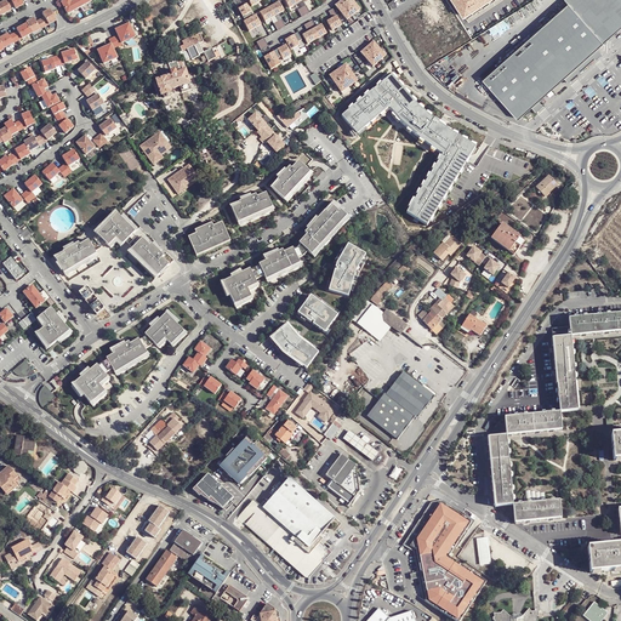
[(6,0),(0,4),(0,15),(1,16),(11,11),(10,9),(13,6),(10,0),(6,0)]
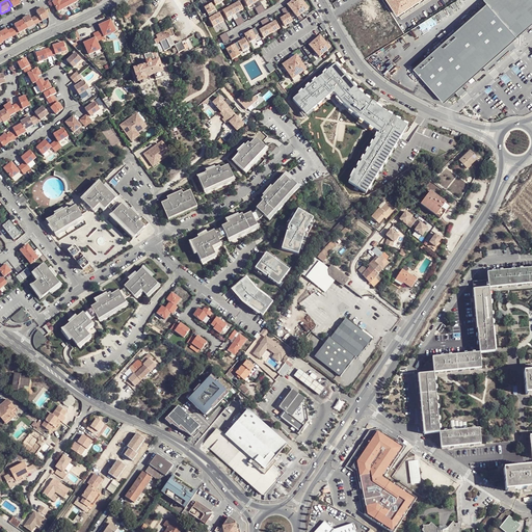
[(58,12),(69,7),(65,0),(61,2),(59,0),(57,0),(53,3),(58,12)]
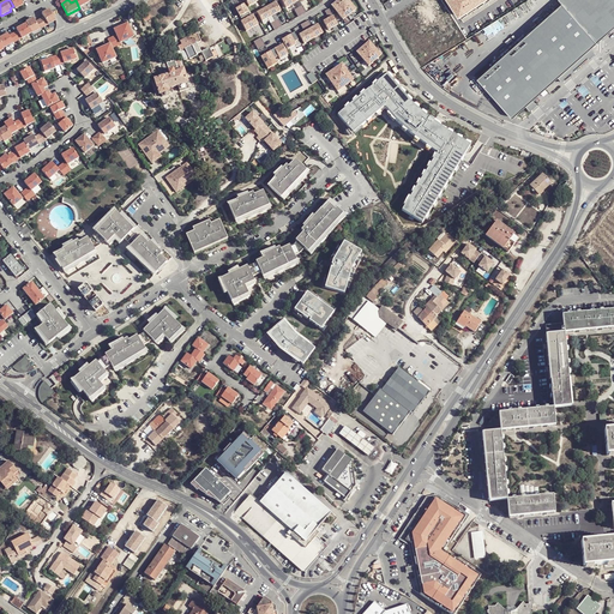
[(348,0),(338,0),(331,6),(343,20),(356,10),(348,0)]
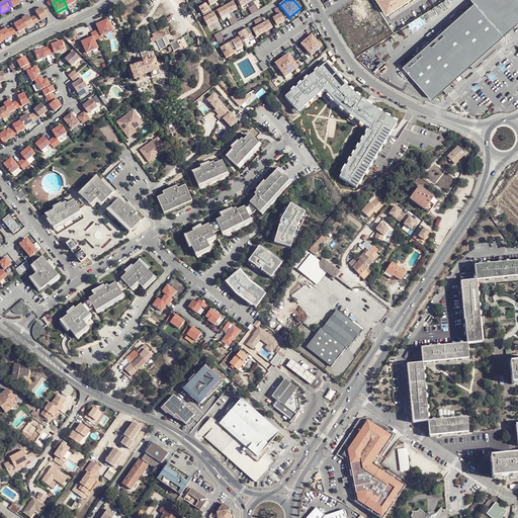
[(377,0),(386,12),(393,9),(397,5),(405,0),(377,0)]
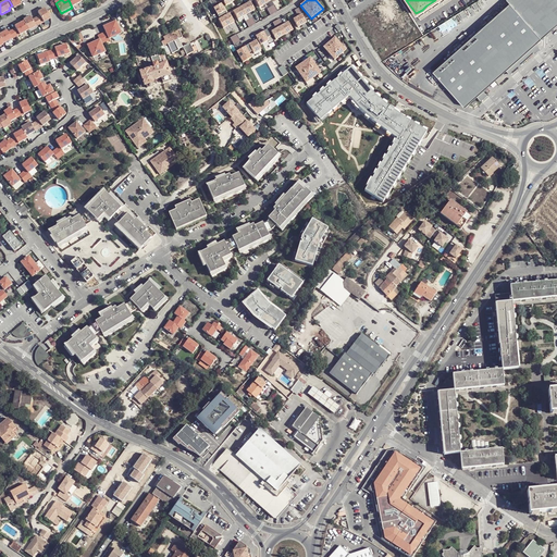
[(435,0),(426,5),(431,12),(447,0),(435,0)]
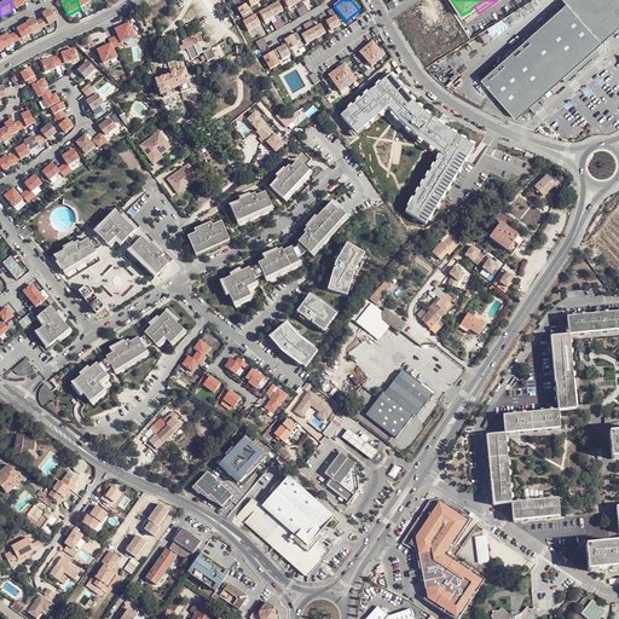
[(618,0),(563,0),(566,3),(601,42),(618,24),(618,0)]
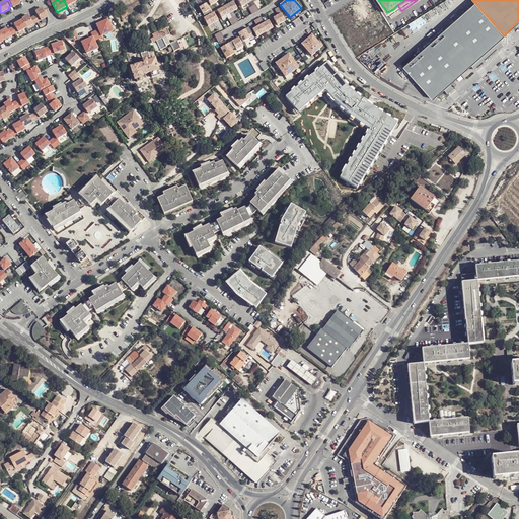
[(237,9),(233,2),(225,6),(229,14),(237,9)]
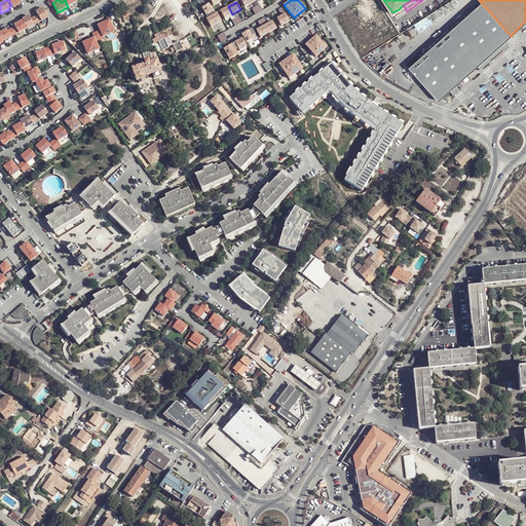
[(438,100),(511,36),(481,2),(408,67),(438,100)]
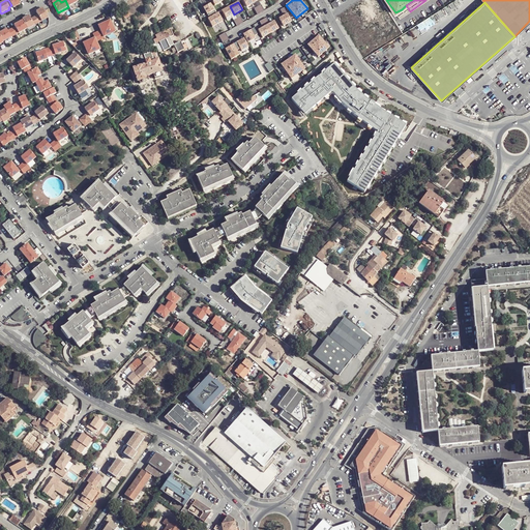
[(216,13),(210,4),(203,7),(209,18),(216,13)]
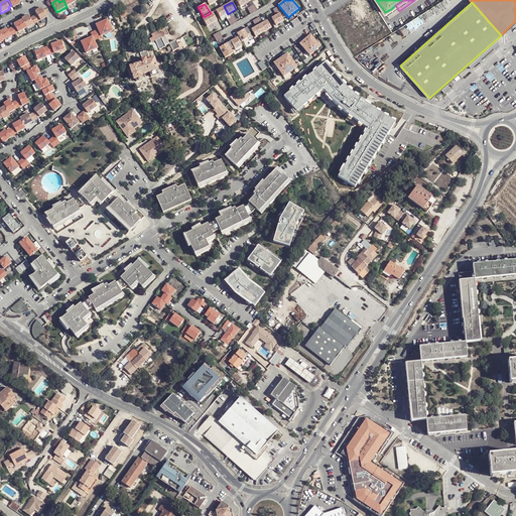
[(399,11),(395,5),(391,9),(394,14),(399,11)]
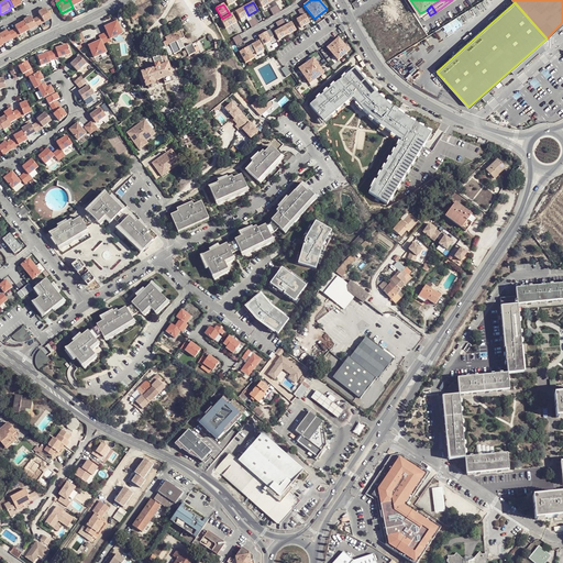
[(249,15),(244,7),(241,9),(235,11),(240,20),(249,15)]
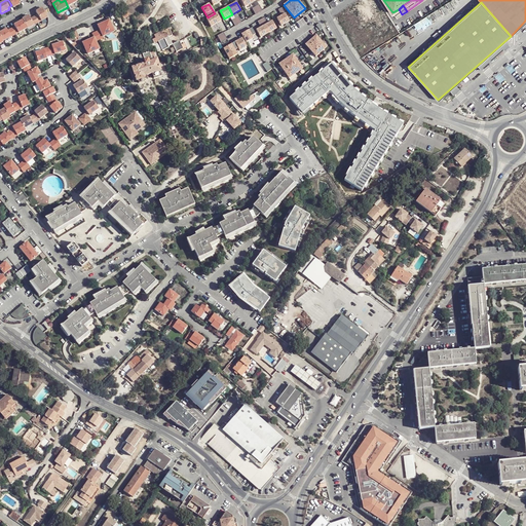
[(34,17),(38,24),(47,19),(42,8),(36,12),(38,15),(34,17)]
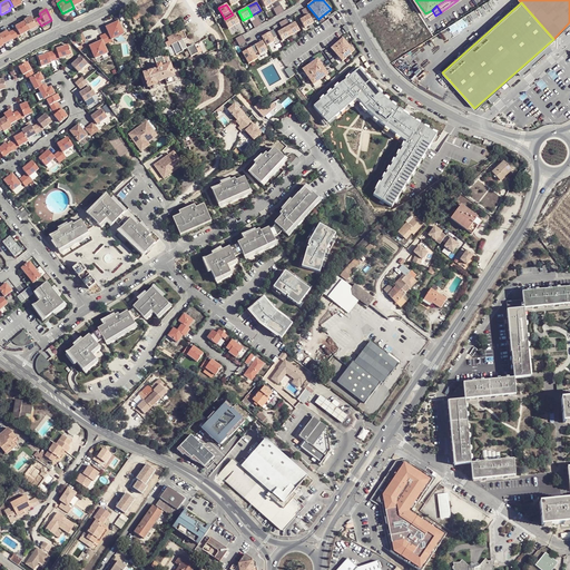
[(313,23),(305,9),(302,11),(305,17),(300,20),(305,28),(313,23)]
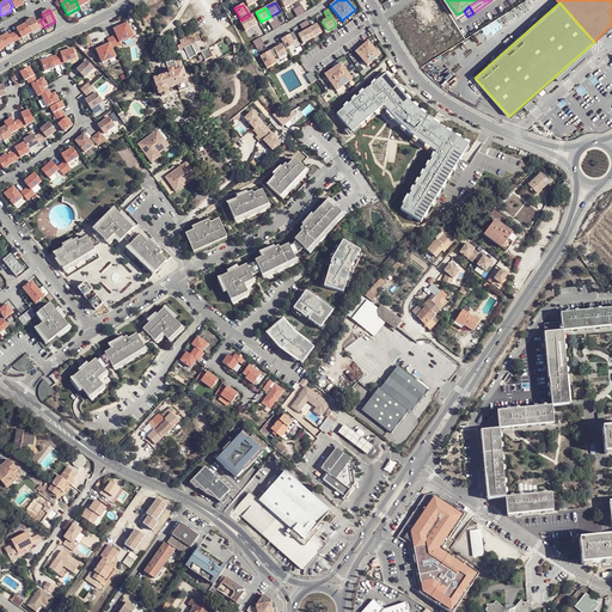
[(467,17),(464,11),(457,14),(460,22),(467,17)]
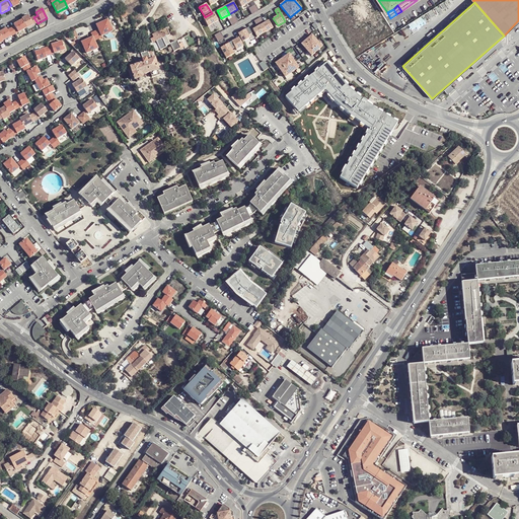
[(214,12),(212,13),(205,17),(204,18),(208,26),(218,20),(214,12)]
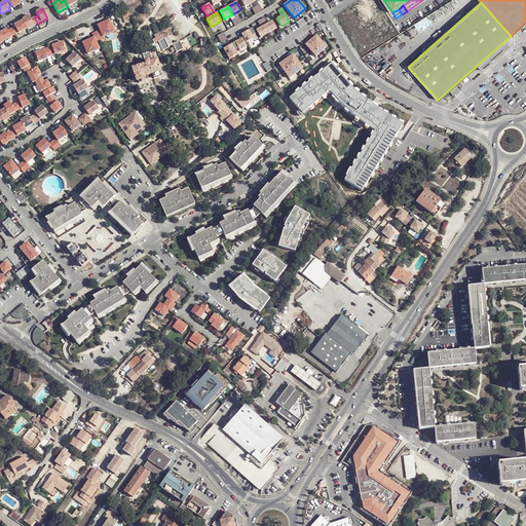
[(27,29),(28,29),(38,24),(34,17),(31,20),(29,15),(22,20),(23,21),(27,29)]
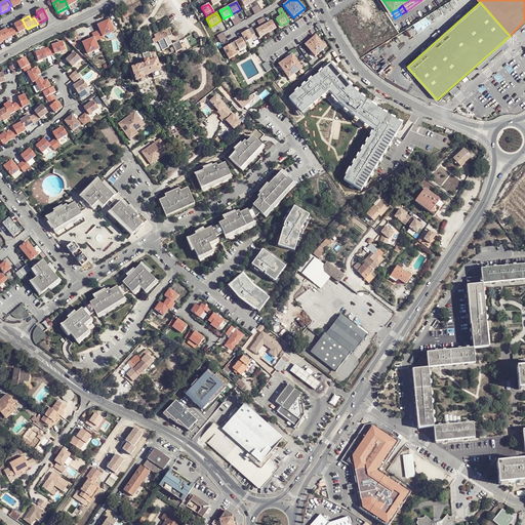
[(264,17),(260,19),(268,33),(276,29),(272,21),(267,24),(264,17)]
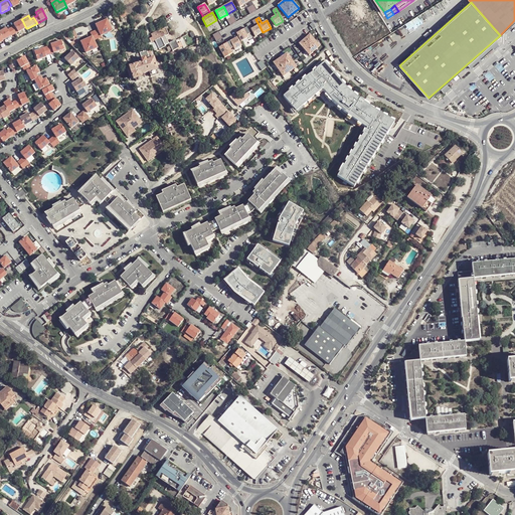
[(93,36),(81,41),(88,52),(99,46),(95,39),(103,35),(102,34),(113,29),(107,18),(96,23),(99,28),(91,32),(93,36)]
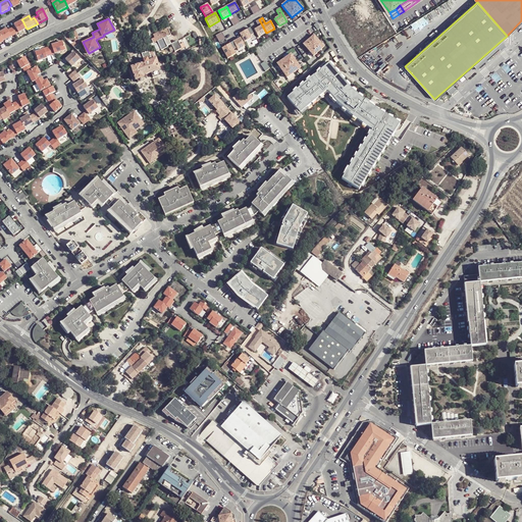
[(266,33),(259,19),(255,21),(259,28),(254,30),(258,38),(266,33)]
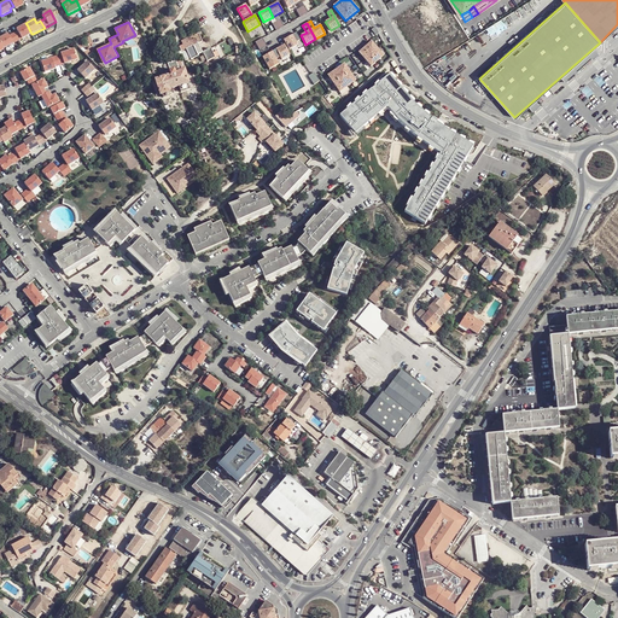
[(13,34),(17,41),(31,34),(27,24),(17,29),(18,31),(13,34)]
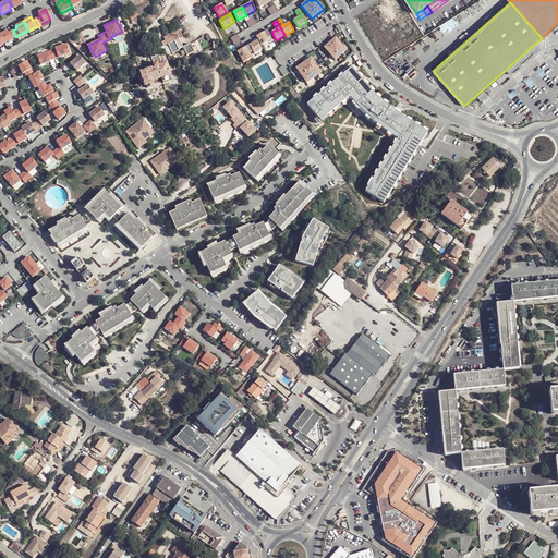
[(84,40),(95,36),(93,27),(81,32),(84,40)]
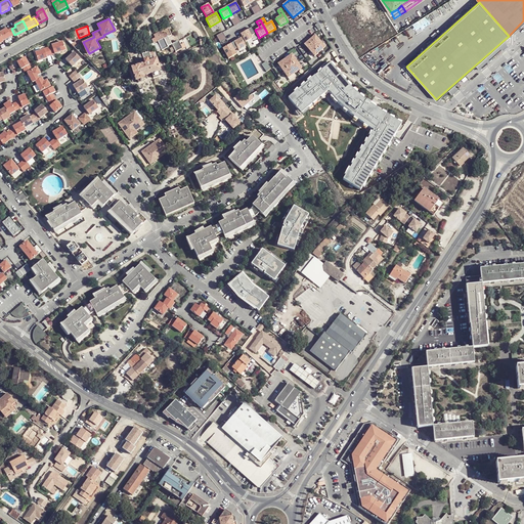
[(0,32),(0,37),(2,42),(14,35),(11,29),(7,31),(6,29),(0,32)]
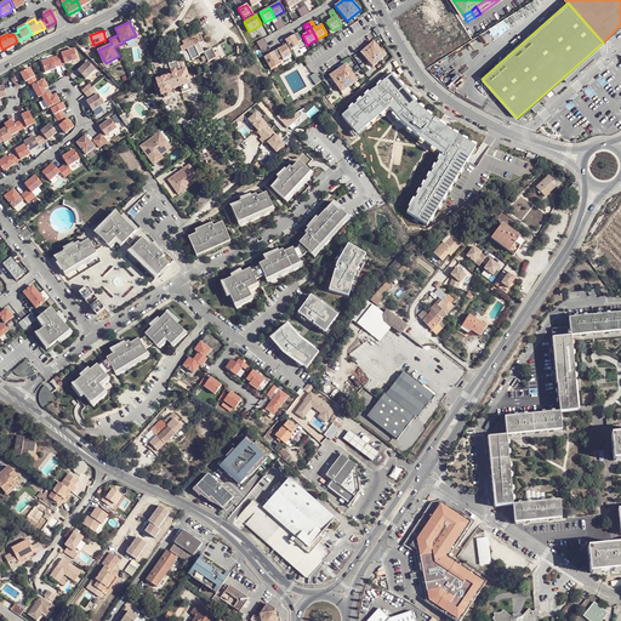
[(297,34),(285,40),(290,50),(298,45),(297,43),(301,41),(297,34)]
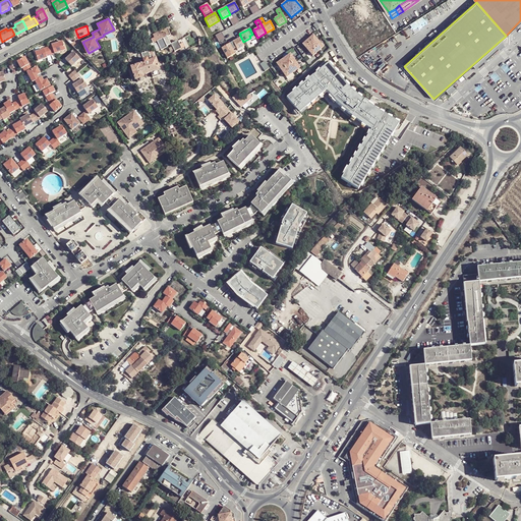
[(152,40),(153,44),(167,38),(166,34),(162,36),(161,33),(154,36),(155,39),(152,40)]
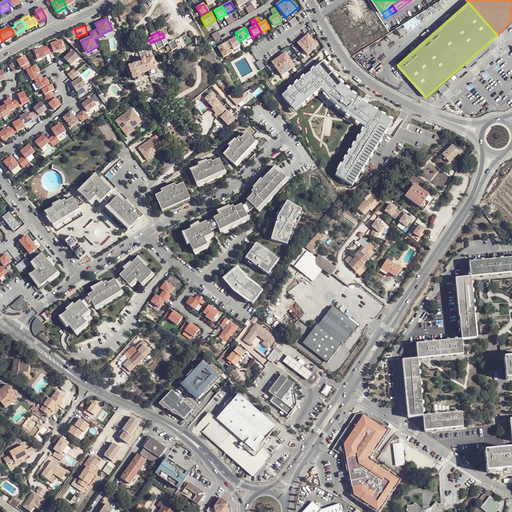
[(307,35),(297,44),(307,55),(317,46),(307,35)]
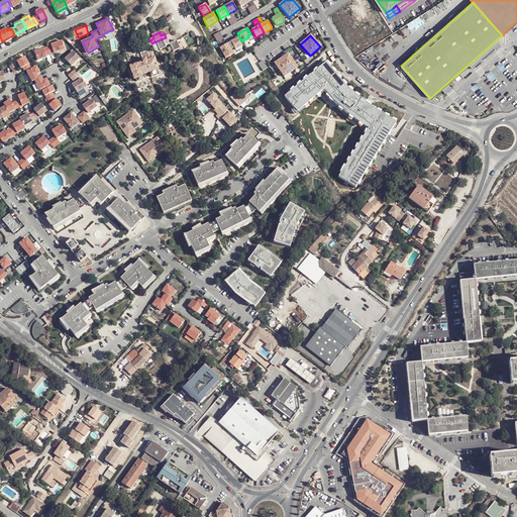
[(166,37),(151,43),(152,46),(156,52),(160,49),(160,50),(166,47),(166,46),(170,44),(166,37)]
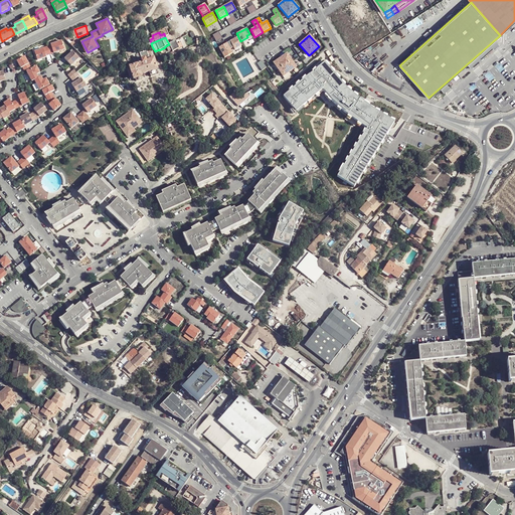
[(236,37),(226,43),(230,49),(233,47),(234,49),(241,46),(236,37)]
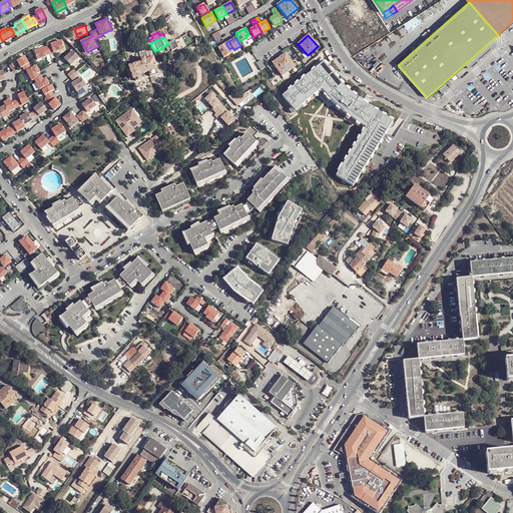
[(48,46),(51,54),(65,49),(62,40),(52,44),(52,45),(48,46)]
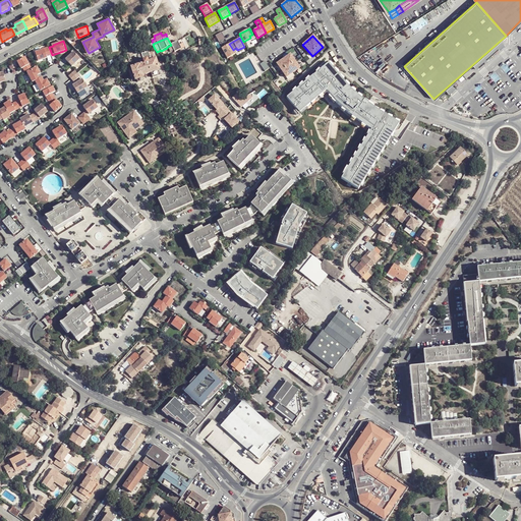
[(178,42),(171,45),(174,53),(181,50),(178,42)]
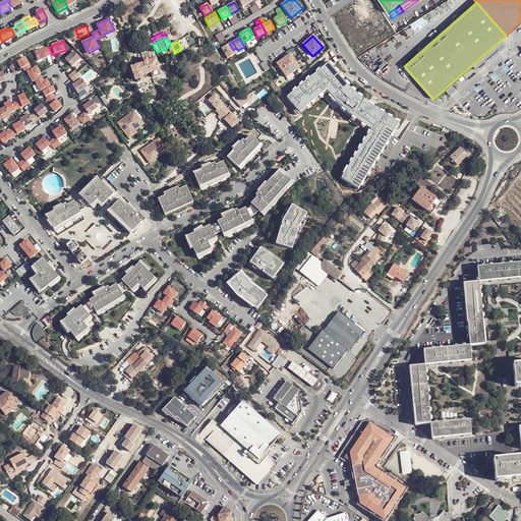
[(233,50),(229,44),(228,45),(221,48),(227,59),(235,54),(233,50)]
